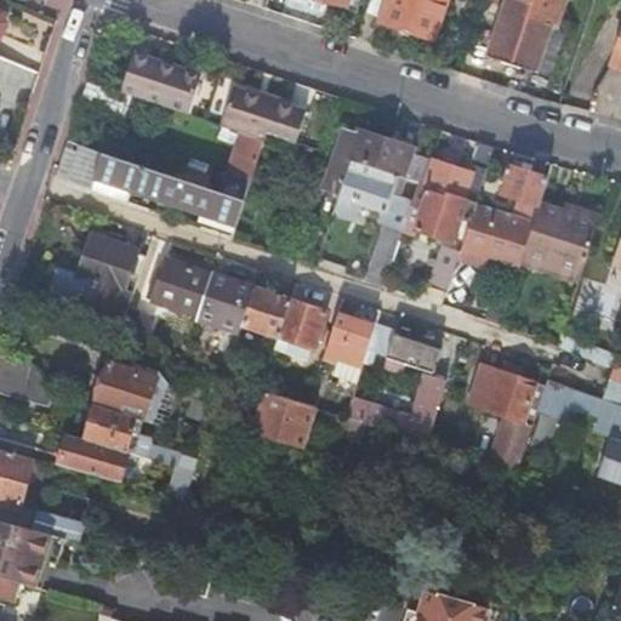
[(370,0),(365,15),(382,20),(382,22),(436,40),(449,0),(370,0)]
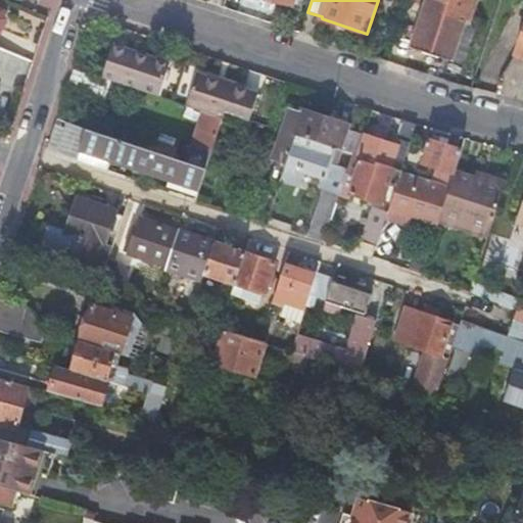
[(428,0),(413,49),(463,65),(478,24),(470,20),(477,0),(428,0)]
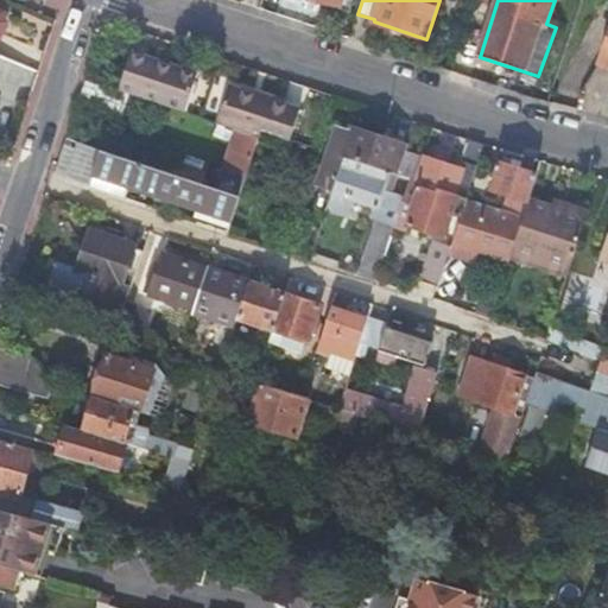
[(132,56),(120,93),(188,114),(200,77),(132,56)]
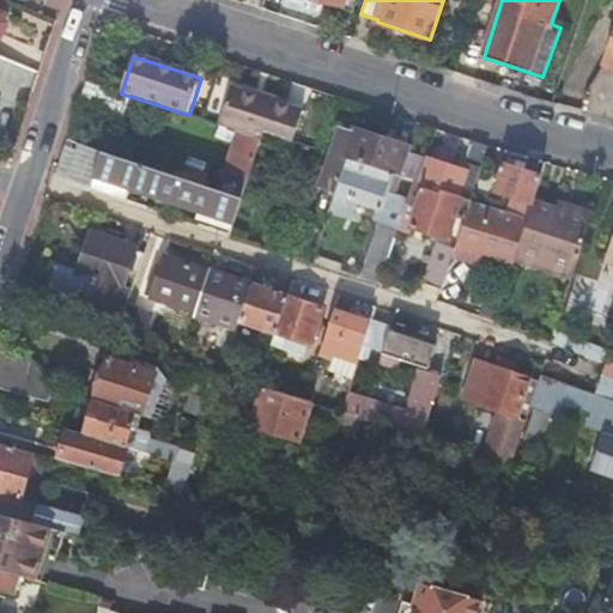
[(242,133),(263,139),(265,134),(292,143),(303,111),(234,89),(222,126),(242,133)]
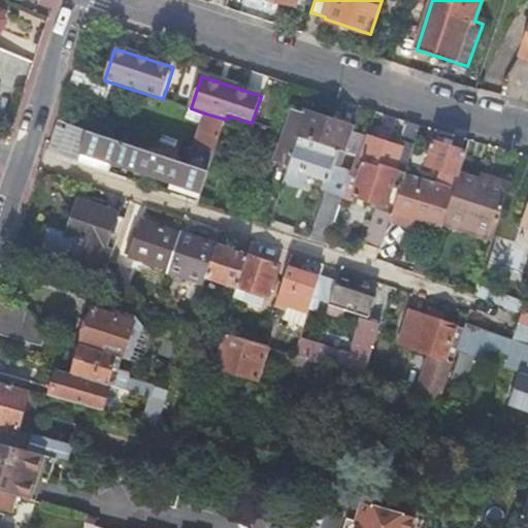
[(285,134),(299,138),(339,152),(345,154),(354,127),(304,110),(303,114),(292,110),(285,134)]
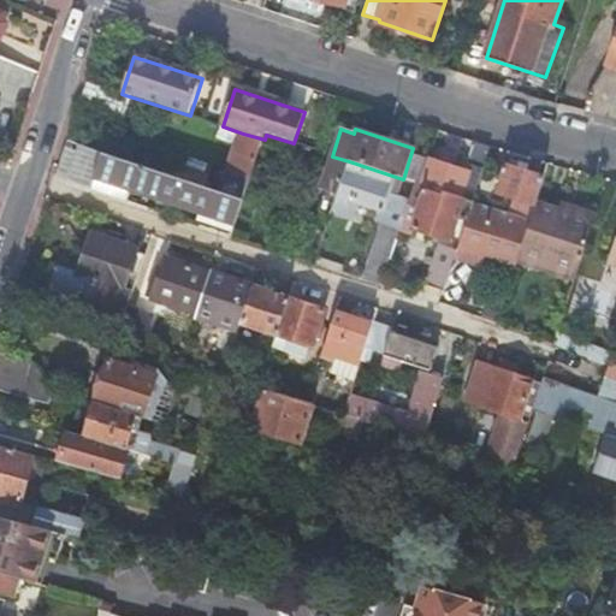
[(250,183),(265,140),(243,134),(236,154),(229,176),(250,183)]
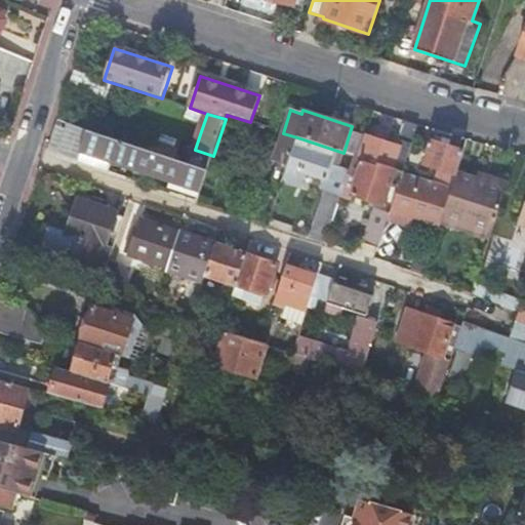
[(359,158),(403,172),(418,125),(406,121),(399,144),(401,144),(400,148),(366,137),(359,158)]
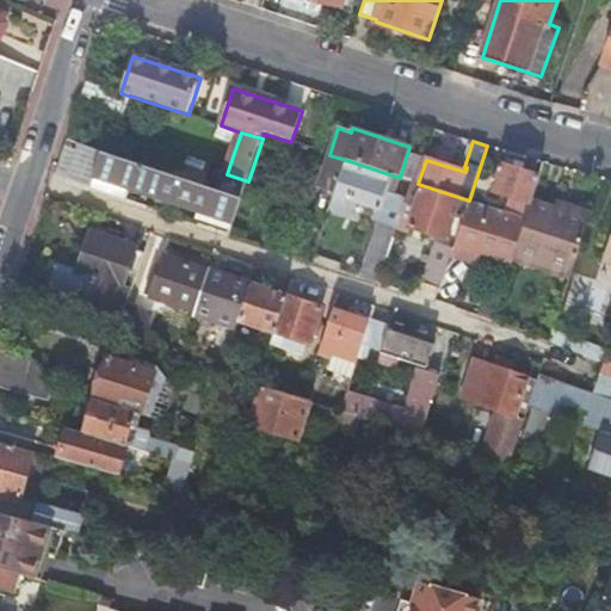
[(102,153),(79,144),(76,152),(65,148),(56,173),(84,187),(90,190),(93,179),(97,167),(102,153)]
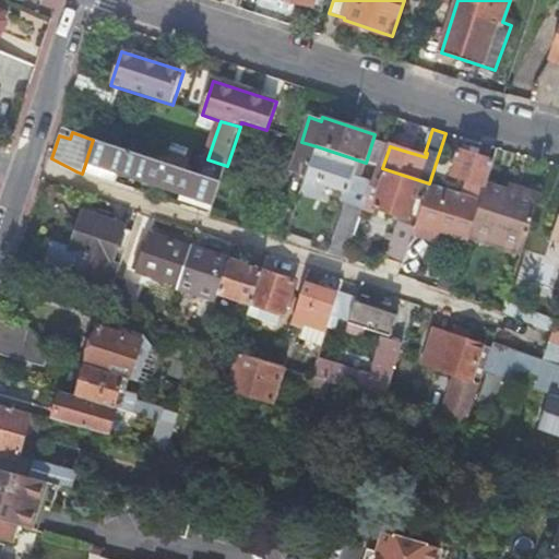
[(85,164),(214,205),(222,181),(93,140),(88,153),(85,164)]
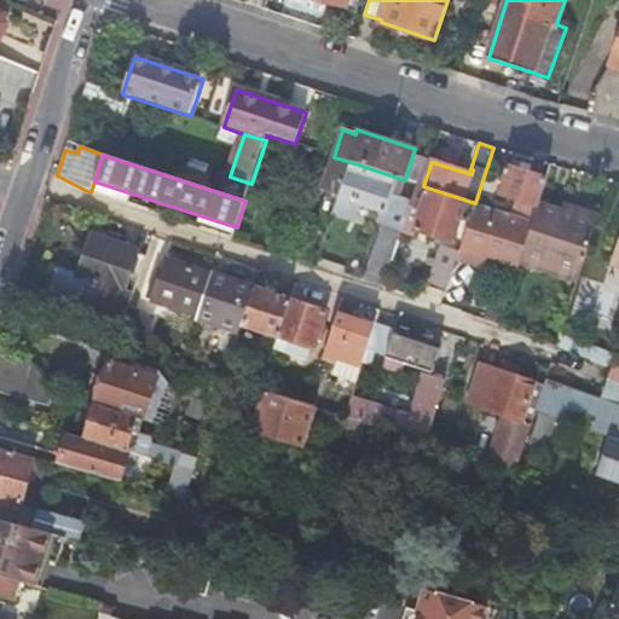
[(323,187),(340,194),(351,162),(334,157),(323,187)]
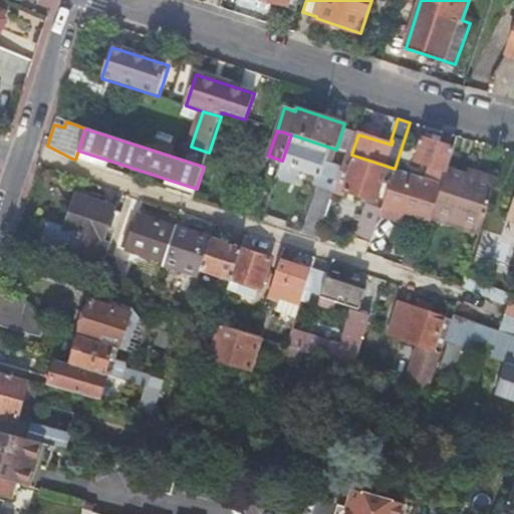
[(282,161),(281,164),(319,177),(330,148),(291,135),(282,161)]
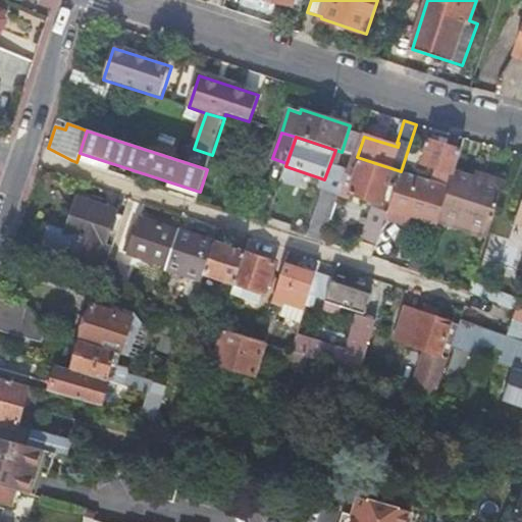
[(422,163),(454,173),(461,151),(446,146),(440,145),(429,141),(422,163)]
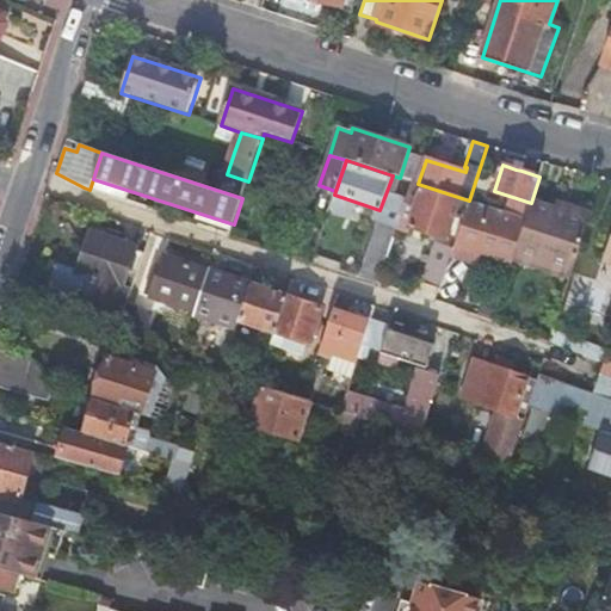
[(418,184),(412,181),(408,196),(399,222),(396,229),(378,284),(400,291),(420,232),(445,240),(454,217),(462,220),(469,201),(418,184)]
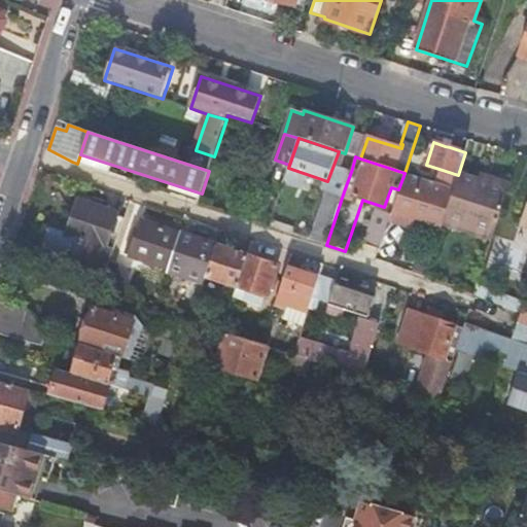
[(392,210),(441,226),(442,224),(451,196),(453,188),(405,173),(398,189),(392,210)]
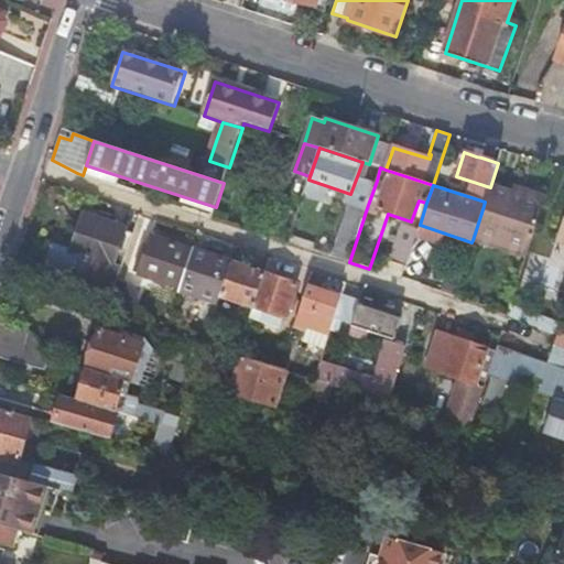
[(483,209),(473,240),(527,258),(530,247),(532,239),(538,219),(545,199),(522,191),(520,197),(490,187),(485,202),(483,209)]
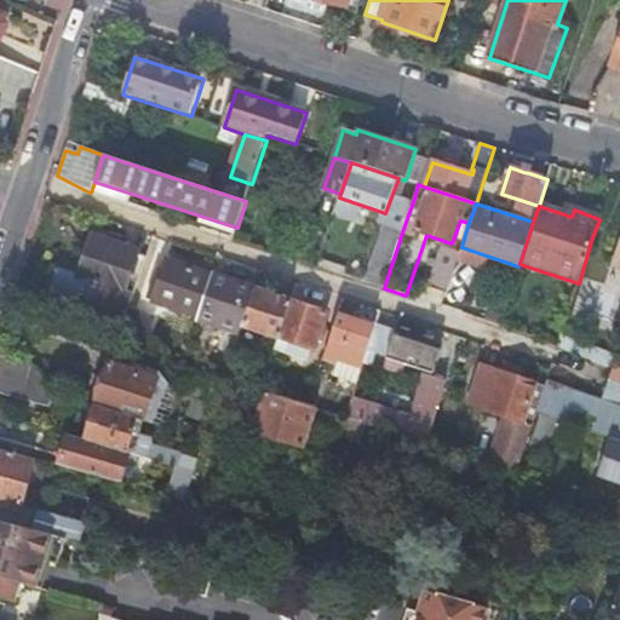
[(384,288),(402,233),(386,227),(377,253),(374,252),(365,282),(384,288)]
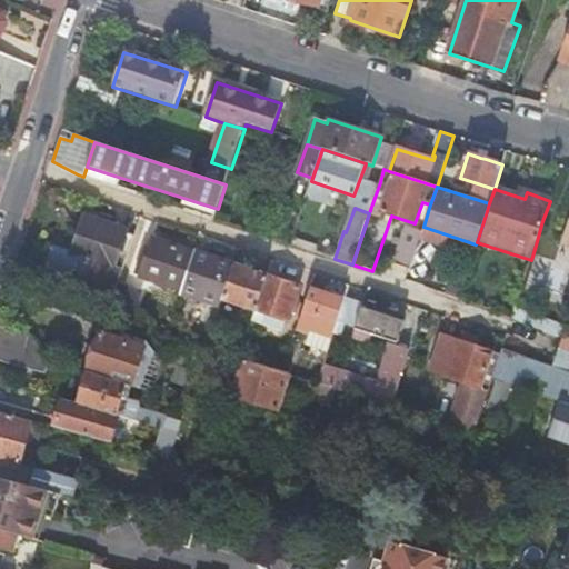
[(71,257),(65,277),(89,285),(116,293),(119,282),(122,273),(115,271),(129,231),(83,216),(77,239),(70,256),(71,257)]
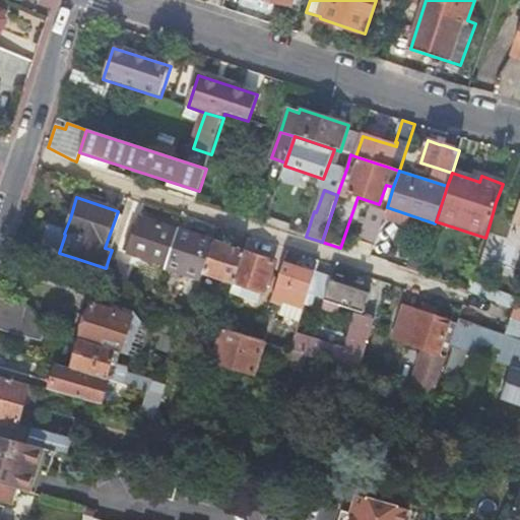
[(361,241),(375,245),(383,218),(370,214),(361,241)]
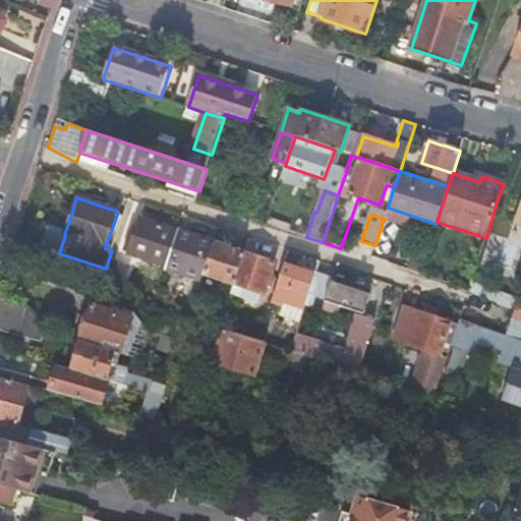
[(128,254),(166,267),(178,232),(140,220),(128,254)]
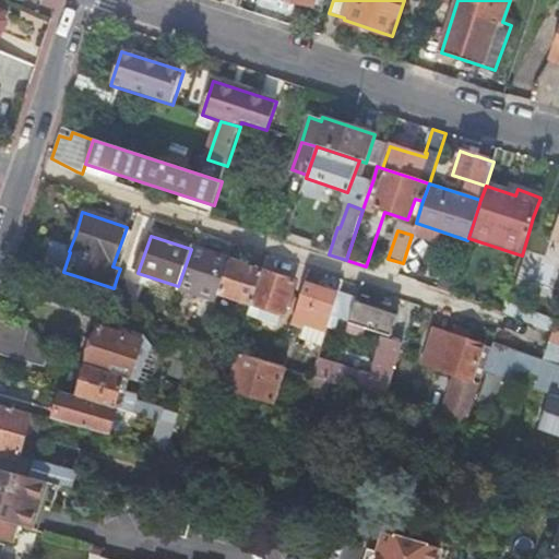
[(188,289),(216,299),(217,295),(229,262),(191,249),(178,286),(188,289)]
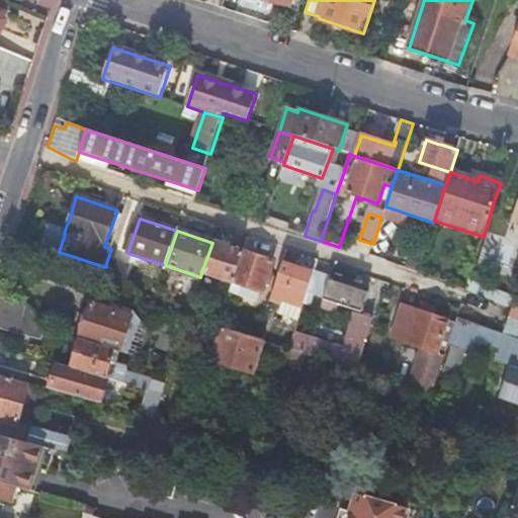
[(201,273),(232,284),(243,253),(212,243),(201,273)]
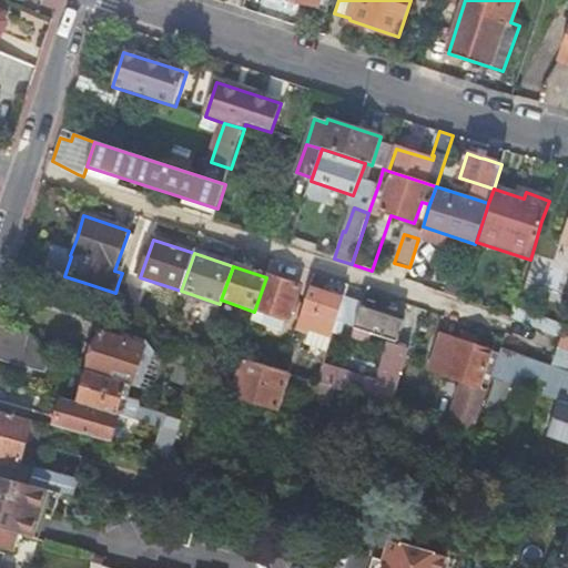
[(266,277),(254,312),(287,323),(298,288),(266,277)]
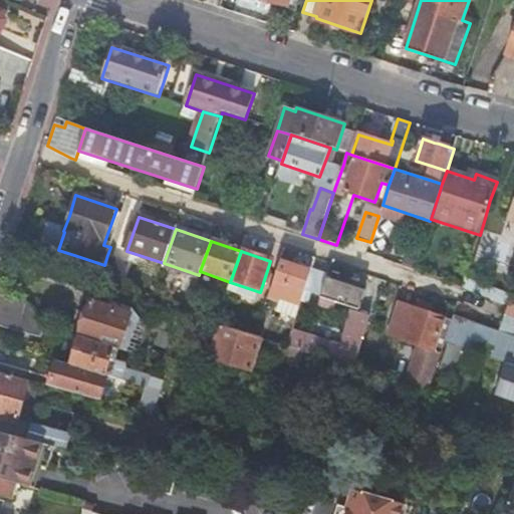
[(304,293),(311,273),(280,263),(267,300),(279,304),(276,312),(295,319),(304,293)]
